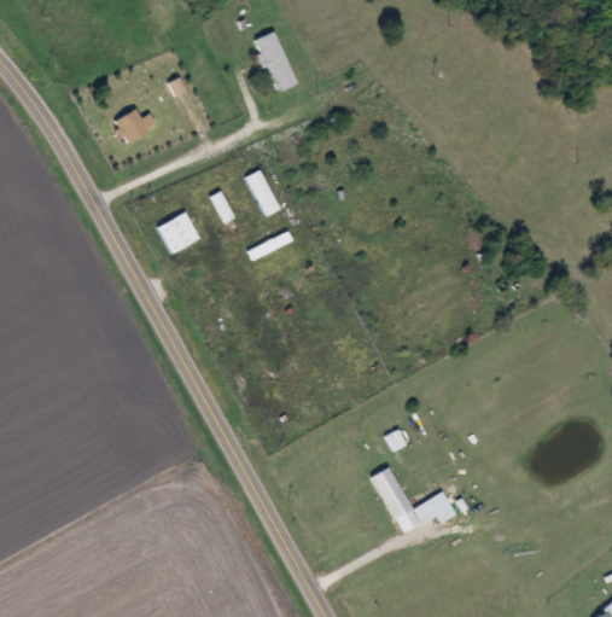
[(298,82),(278,93),(251,42),(272,31),(298,82)]
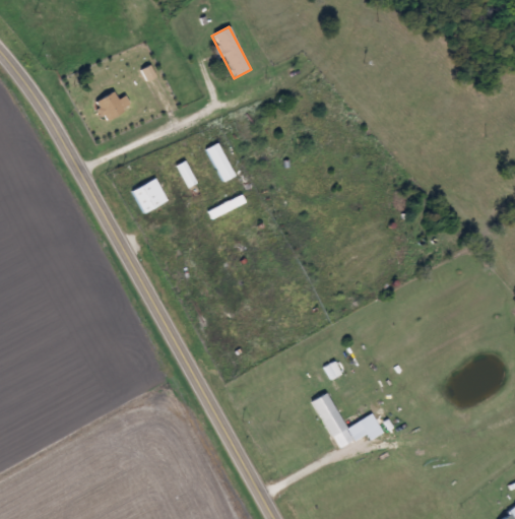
[(98,101),(115,90),(120,100),(126,96),(132,107),(108,120),(98,101)]
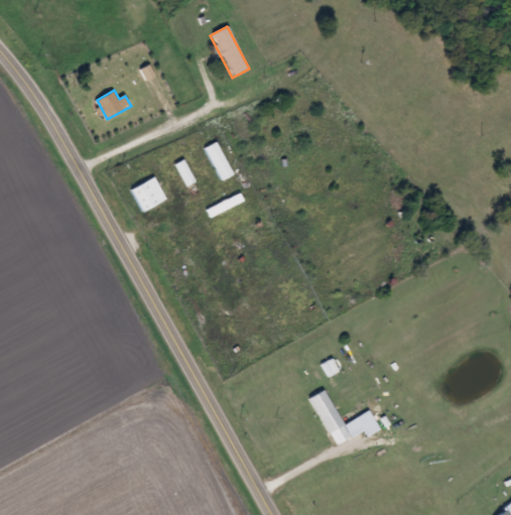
[(223,180),(205,148),(217,141),(234,174),(223,180)]
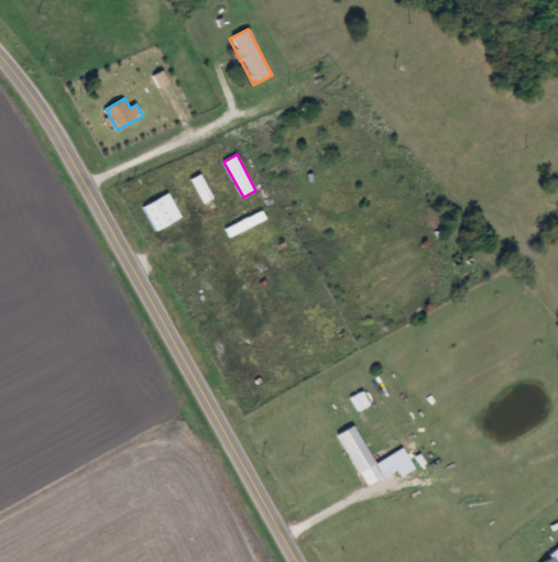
[(205,202),(193,178),(201,174),(214,198),(205,202)]
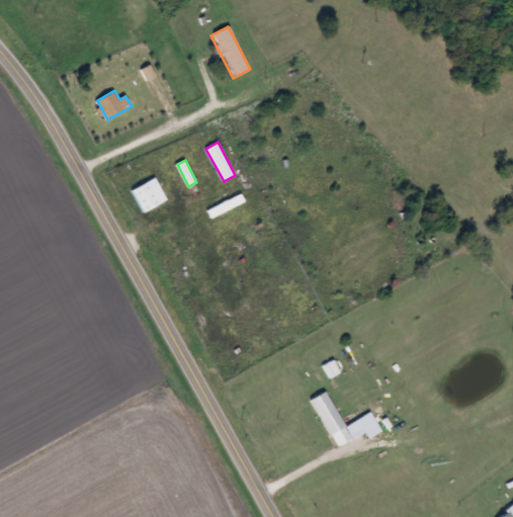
[(144,213),(132,190),(156,177),(168,201),(144,213)]
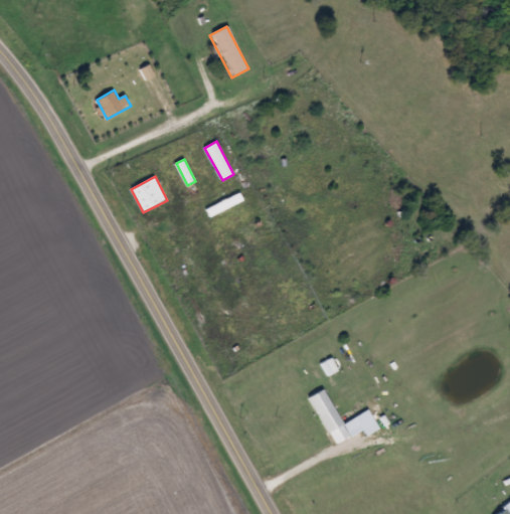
[(344,425),(329,434),(309,397),(324,388),(344,425)]
